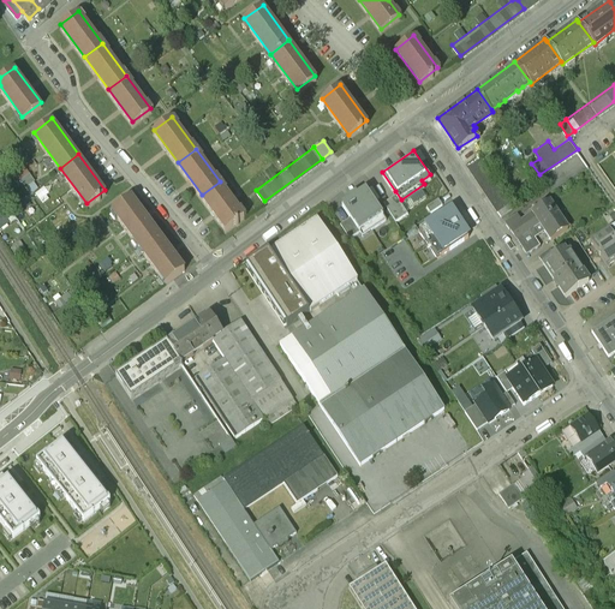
[(509,199),(481,155),(467,163),(497,208),(509,199)]
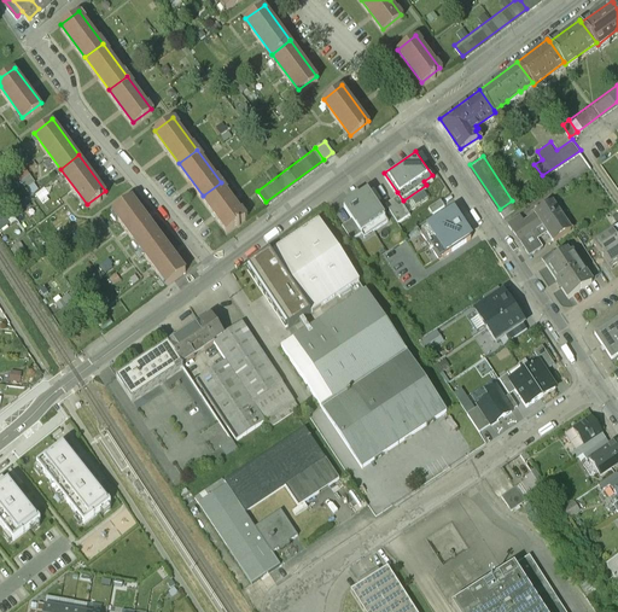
[(226,228),(245,215),(221,182),(203,196),(226,228)]
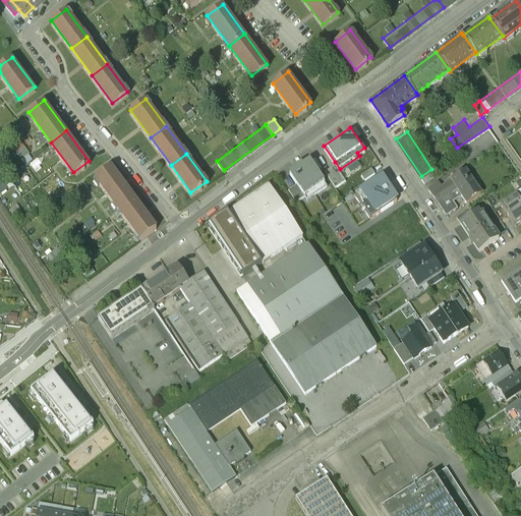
[(325,179),(309,156),(295,165),(296,166),(289,170),(304,192),(312,187),(325,179)]
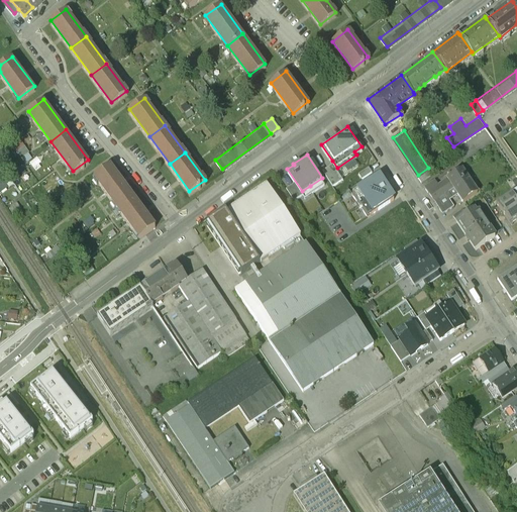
[(342,176),(337,168),(332,161),(322,168),(332,182),(342,176)]
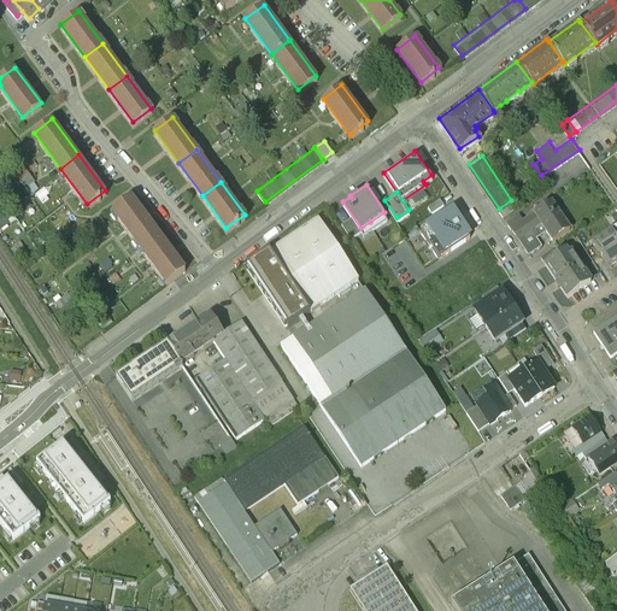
[(140,245),(158,231),(131,195),(113,209),(140,245)]
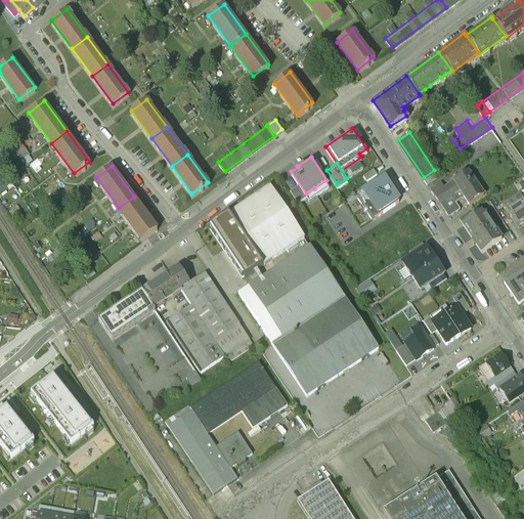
[(363,173),(366,178),(377,171),(374,166),(363,173)]
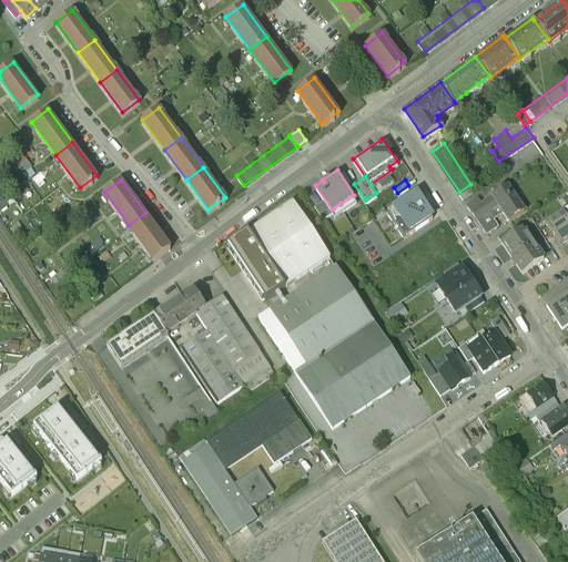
[(482,201),(470,208),(486,232),(498,224),(493,216),(497,213),(497,214),(503,211),(508,218),(524,207),(508,183),(482,201)]
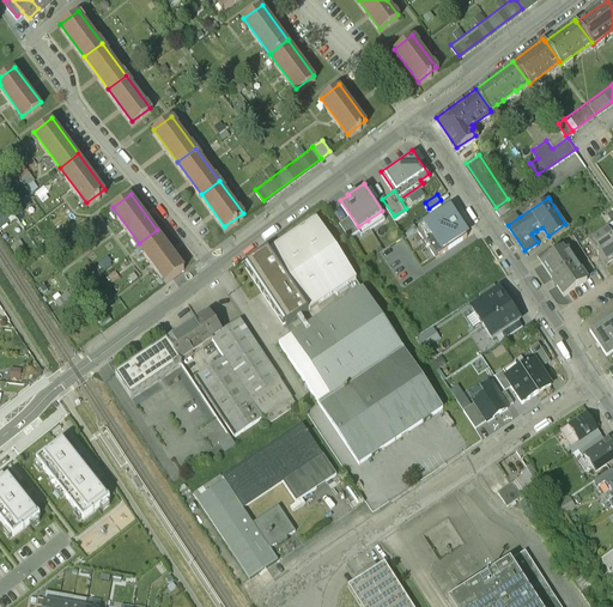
[(454,212),(448,204),(417,225),(436,253),(467,231),(461,223),(462,223),(454,212)]
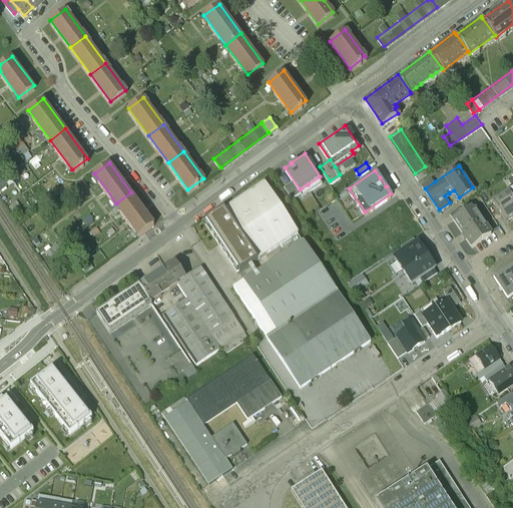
[(322,180),(320,176),(308,184),(311,187),(322,180)]
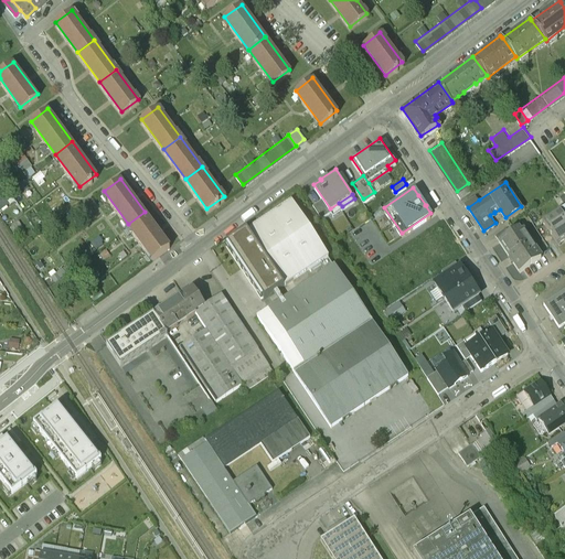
[(476,194),(465,202),(468,207),(479,200),(476,194)]
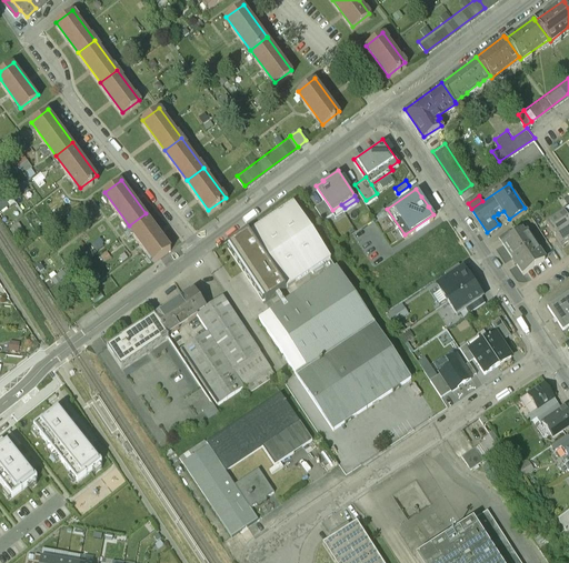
[(293,198),(229,242),(266,298),(331,253),(293,198)]
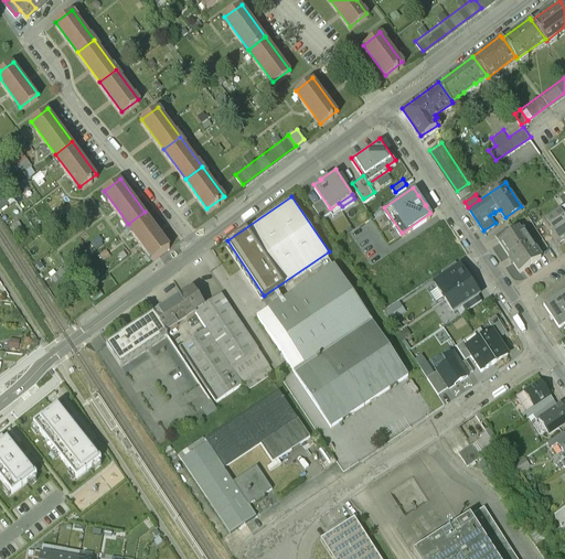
[(321,215),(330,208),(321,196),(312,202),(321,215)]
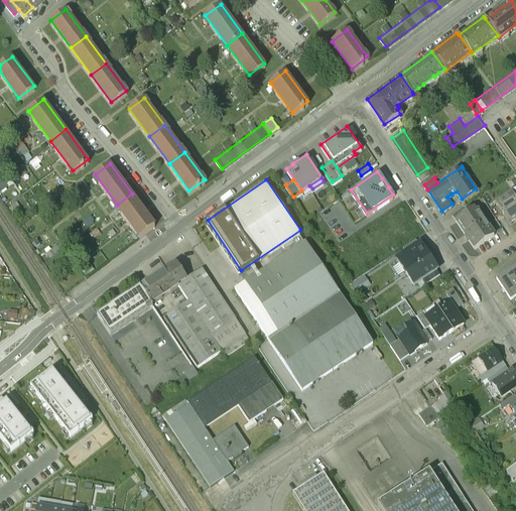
[(515,194),(514,192),(497,203),(509,220),(515,215),(515,194)]
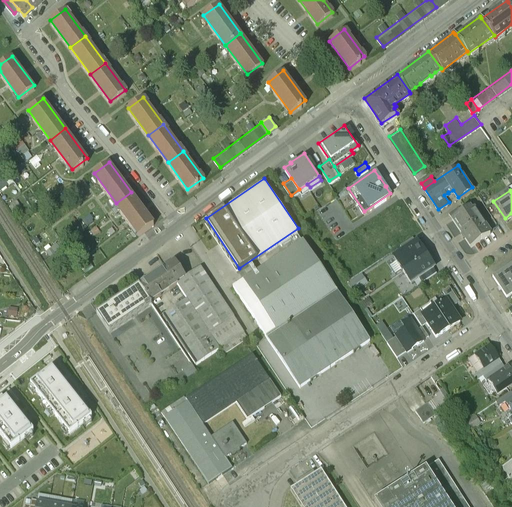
[(138,233),(153,221),(131,192),(116,203),(138,233)]
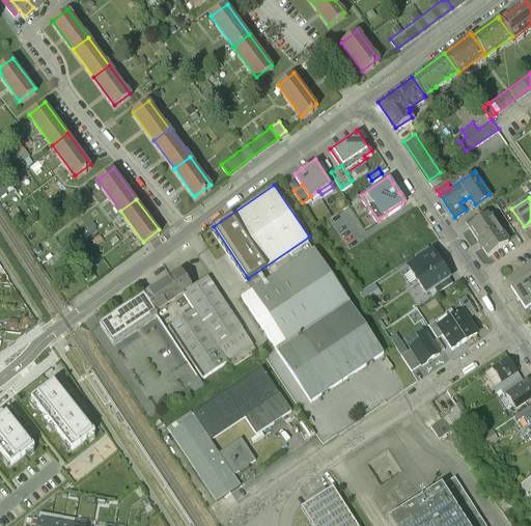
[(475,212),(466,218),(470,224),(479,217),(475,212)]
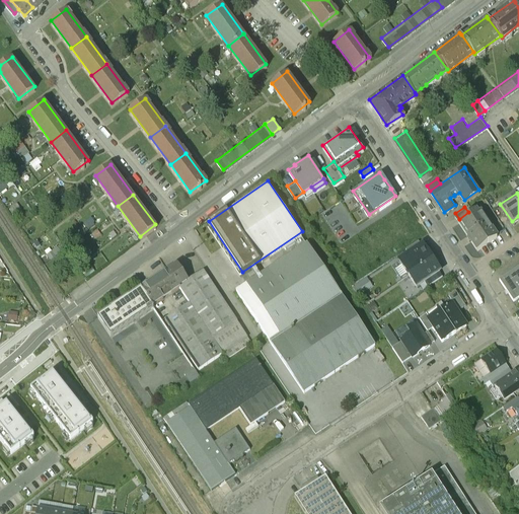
[(477,211),(475,208),(468,212),(459,219),(477,246),(497,233),(480,209),(477,211)]
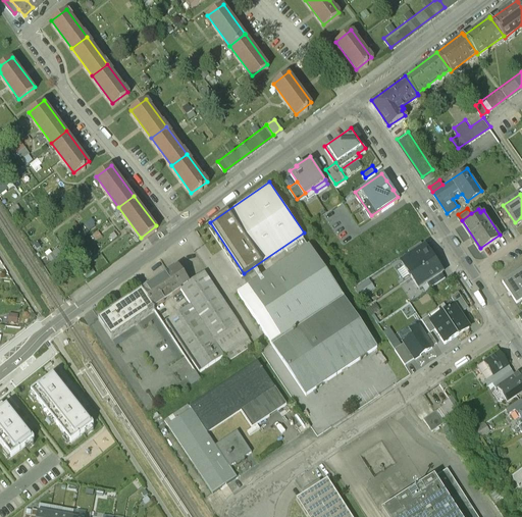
[(411,252),(424,244),(421,239),(408,247),(411,252)]
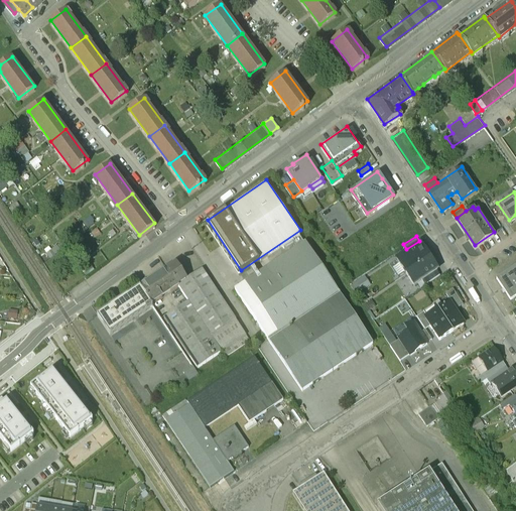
[(305,239),(235,286),(259,323),(264,318),(273,333),(339,289),(305,239)]
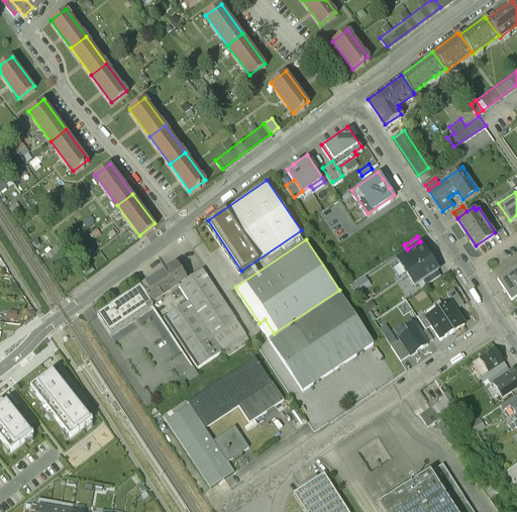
[(421,240),(420,241),(407,249),(397,256),(403,266),(406,264),(410,269),(427,257),(424,251),(427,249),(421,240)]
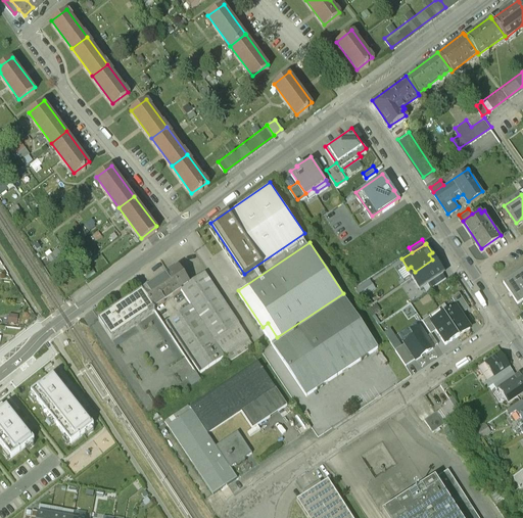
[(432,260),(415,272),(412,274),(419,285),(429,279),(442,270),(443,270),(435,257),(432,260)]
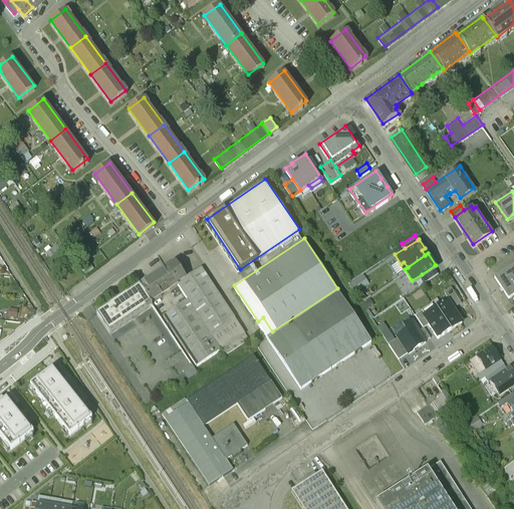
[(185,275),(175,259),(167,265),(177,280),(185,275)]
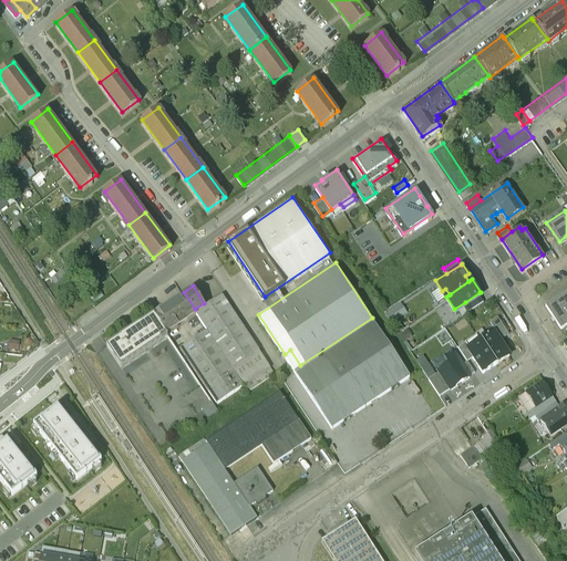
[(566,287),(546,301),(562,324),(566,320),(566,287)]
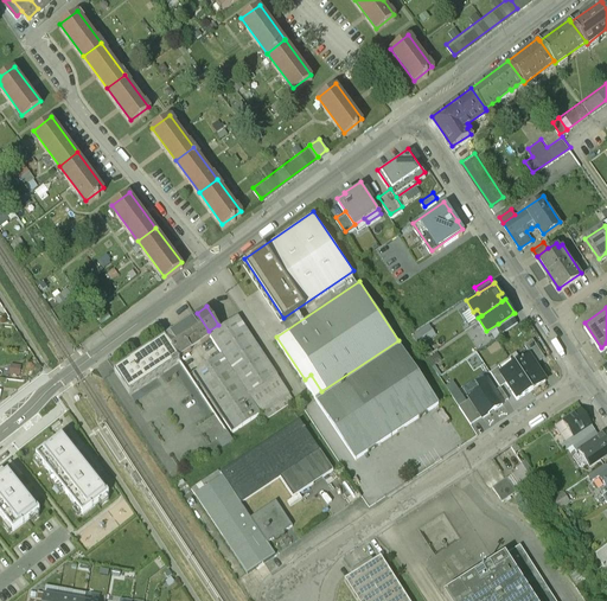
[(294,396),(237,312),(218,325),(209,331),(222,350),(261,409),(264,415),(294,396)]
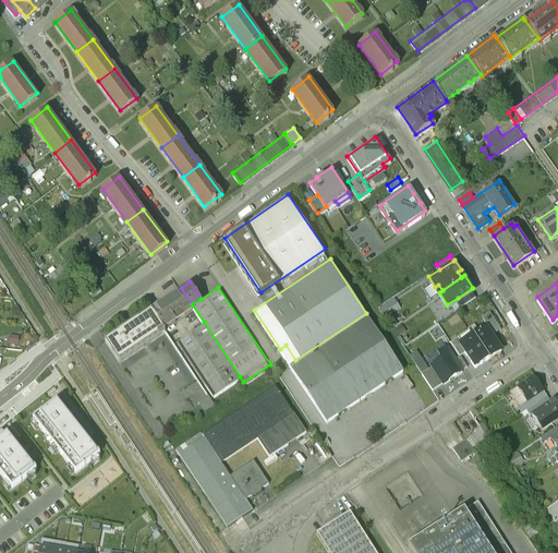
[(181,288),(152,307),(164,325),(193,305),(192,304),(181,288)]
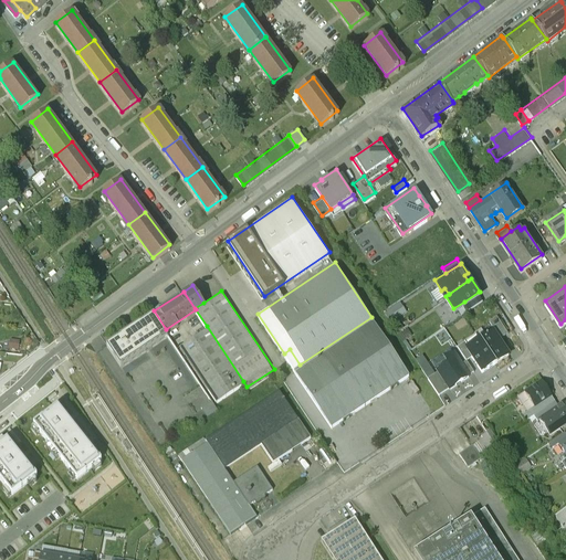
[(479,292),(464,302),(468,307),(482,297),(479,292)]
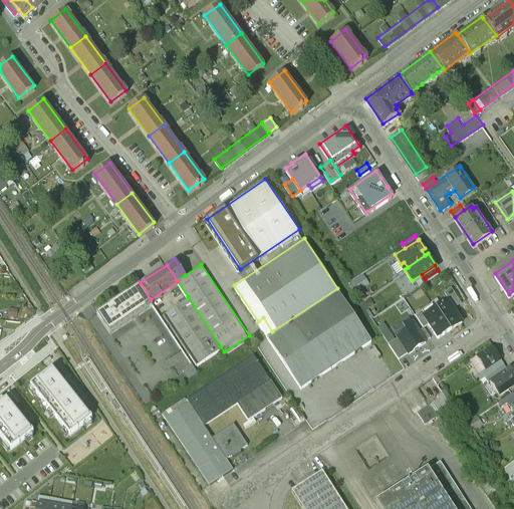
[(347,279),(354,289),(369,279),(362,269),(347,279)]
